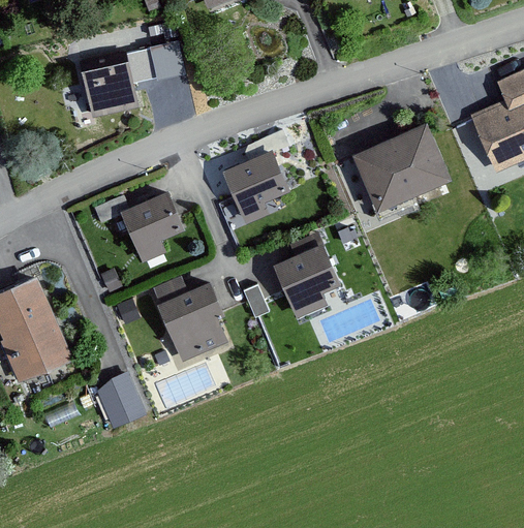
[(150,49),(75,64),(87,119),(140,107),(134,86),(157,81),(150,49)]
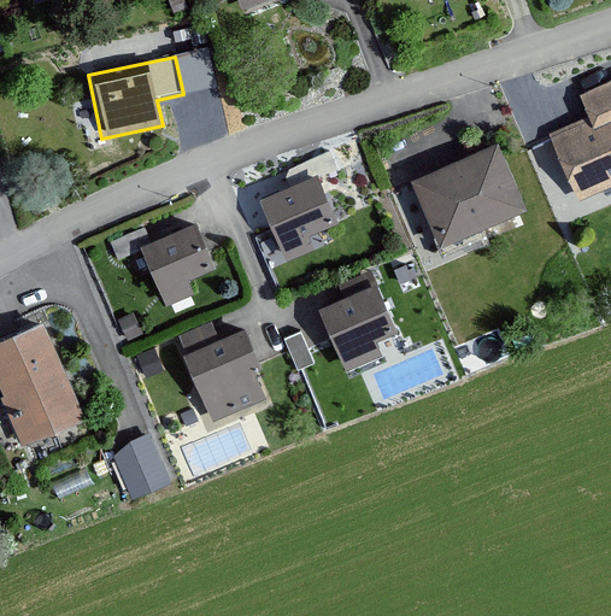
[(610,83),(581,95),(589,117),(548,132),(574,197),(610,182),(610,83)]
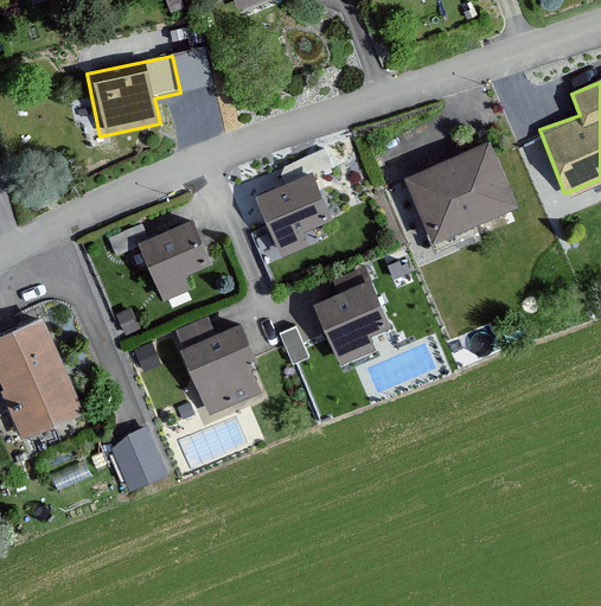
[(491,141),(407,178),(434,243),(518,206),(491,141)]
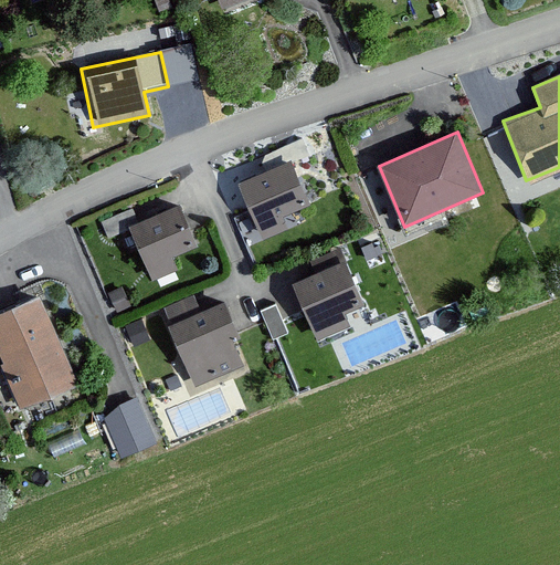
[(292,149),(225,174),(251,243),(289,229),(284,215),(312,205),(292,149)]
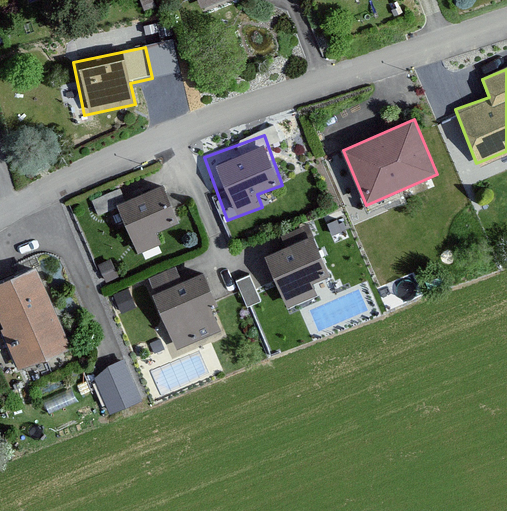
[(166,176),(113,198),(136,253),(161,242),(157,232),(184,221),(166,176)]
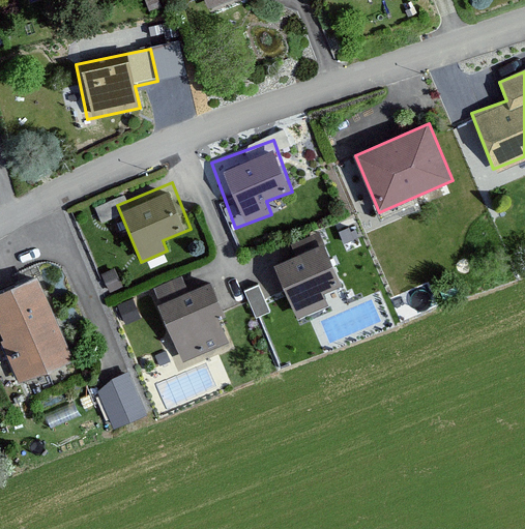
[(322,241),(271,261),(295,320),(330,306),(325,293),(340,288),(322,241)]
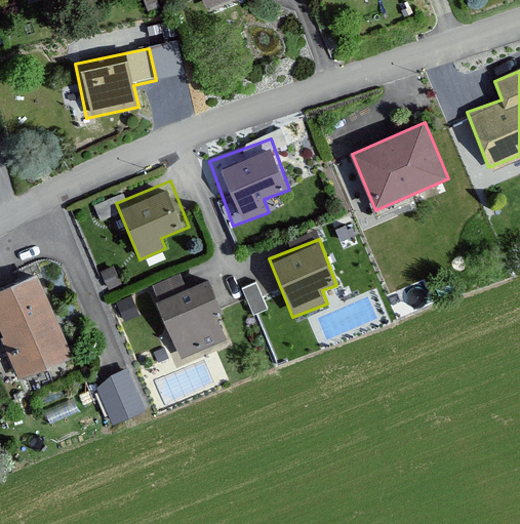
[(38,274),(0,288),(0,339),(14,377),(70,355),(38,274)]
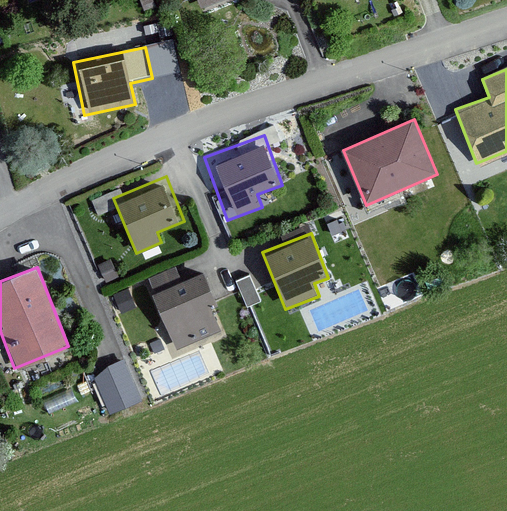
[(202,270),(149,290),(173,355),(226,335),(202,270)]
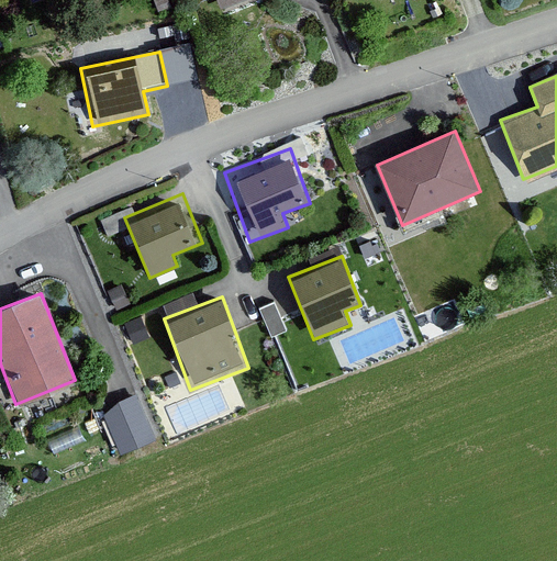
[(125,448),(165,434),(147,389),(109,403),(125,448)]
